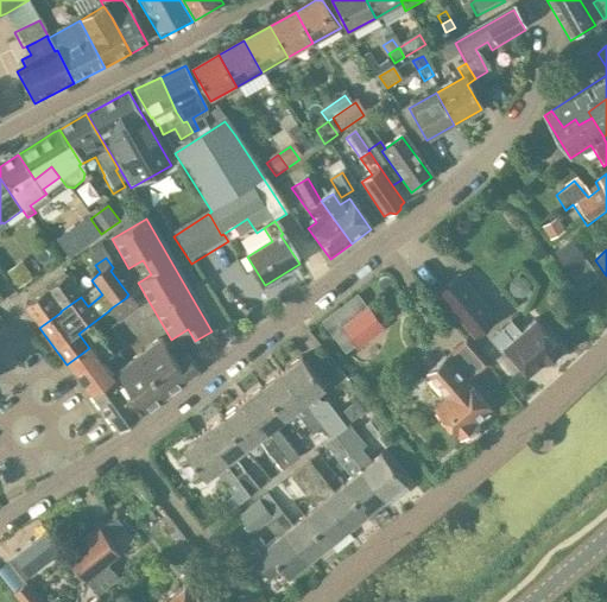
[(24,309),(39,328),(61,312),(61,311),(81,297),(67,278),(24,309)]
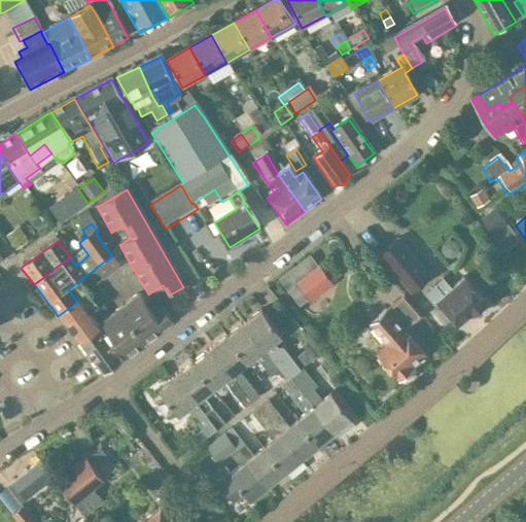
[(396,243),(378,259),(410,297),(429,280),(396,243)]
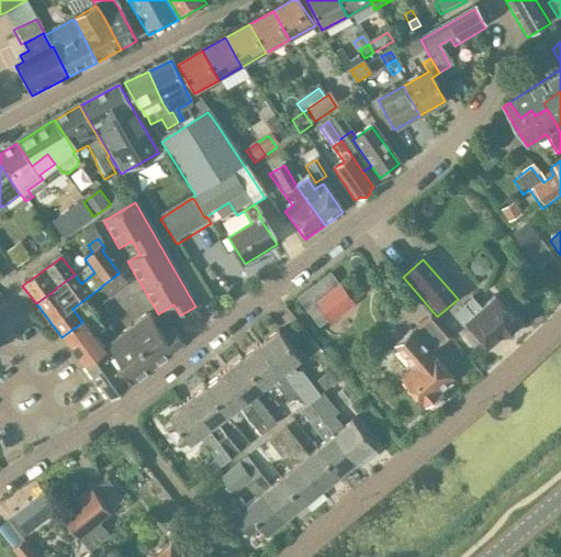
[(103,285),(100,288),(109,302),(127,289),(118,275),(103,285)]
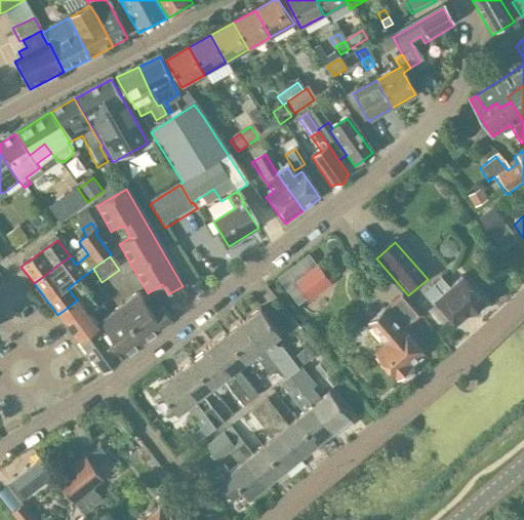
[(316,269),(293,285),(308,305),(330,288),(316,269)]
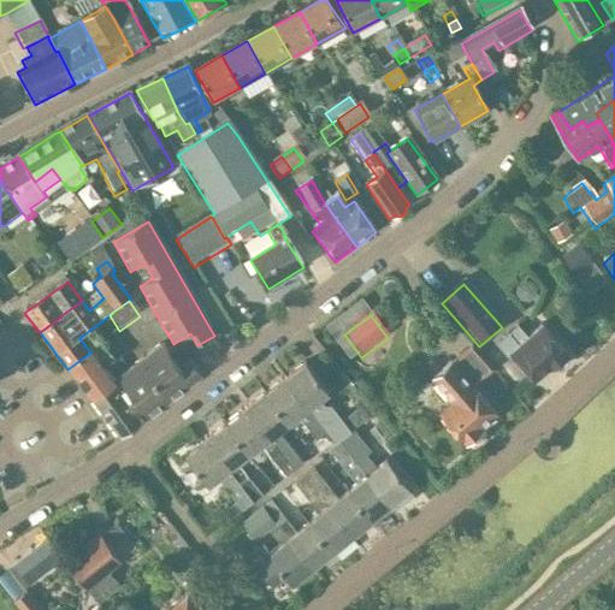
[(536,384),(553,369),(560,373),(568,366),(565,359),(567,356),(540,327),(519,348),(509,337),(496,348),(507,360),(510,356),(536,384)]
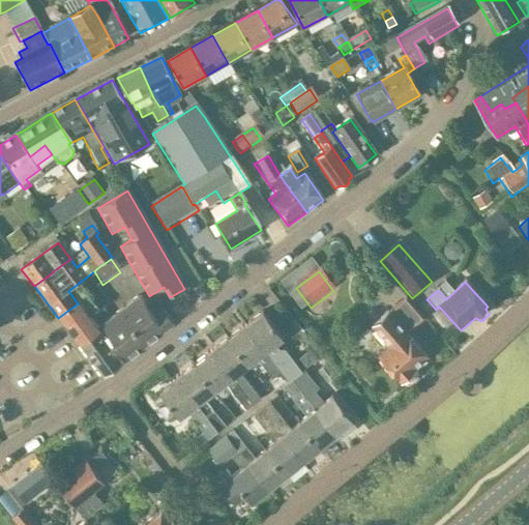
[(97,312),(78,284),(68,291),(78,303),(58,318),(80,347),(99,332),(88,318),(97,312)]
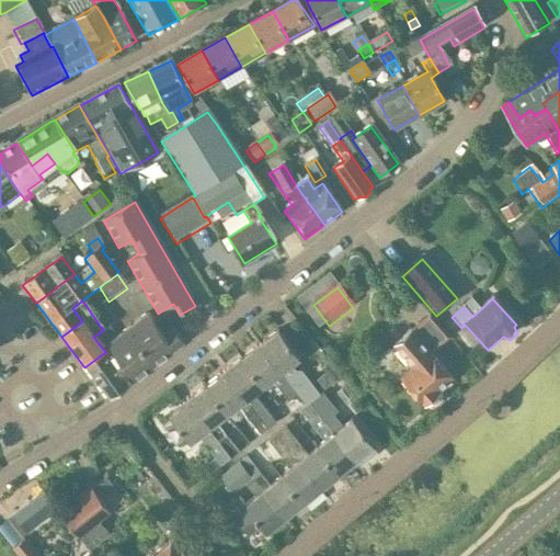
[(127,332),(153,367),(183,344),(173,331),(164,338),(147,316),(127,332)]
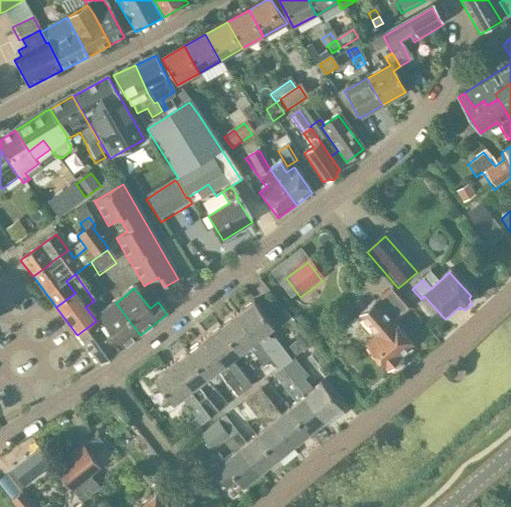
[(122,349),(140,335),(116,303),(97,317),(122,349)]
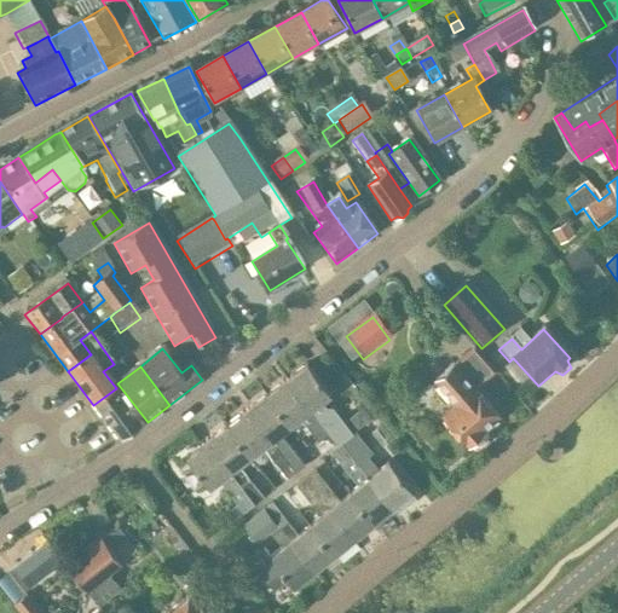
[(325,412),(321,406),(329,399),(306,369),(286,385),(309,415),(328,439),(336,450),(340,447),(341,447),(356,437),(354,435),(351,437),(331,411),(325,412)]
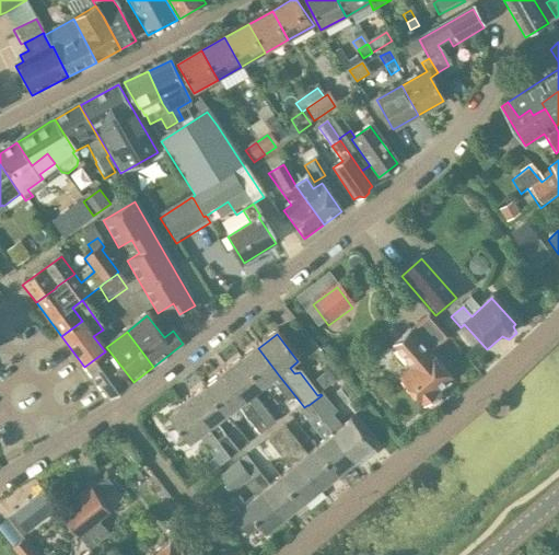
[(438,401),(437,394),(452,380),(429,354),(428,355),(410,334),(395,347),(412,368),(399,379),(423,405),(426,404),(431,406),(438,401)]
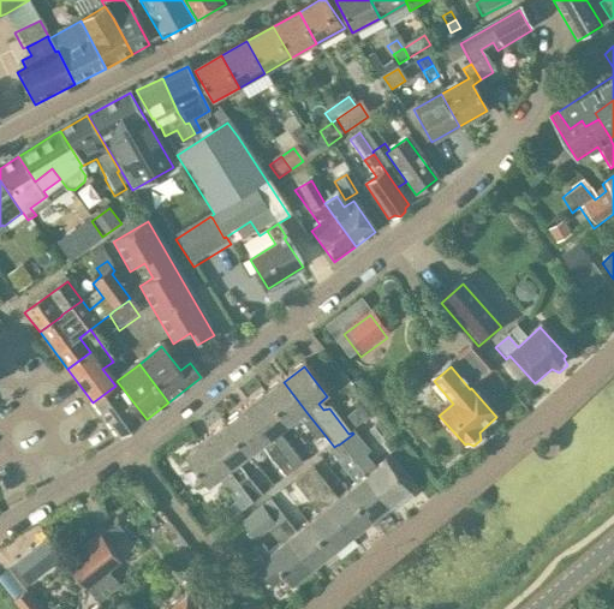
[(307,412),(284,382),(263,398),(287,428),(299,418),(317,442),(326,436),(307,412)]
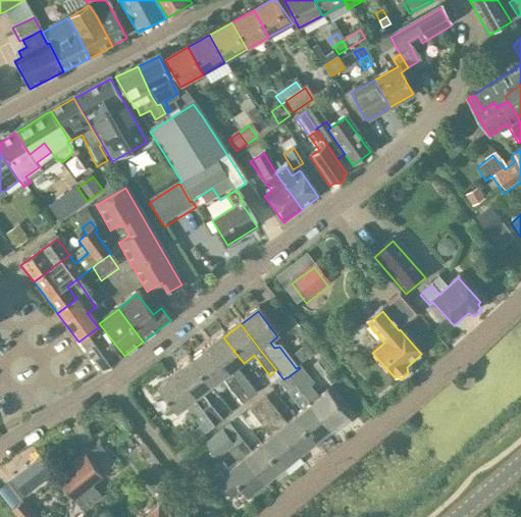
[(120,359),(98,327),(79,342),(102,372),(120,359)]
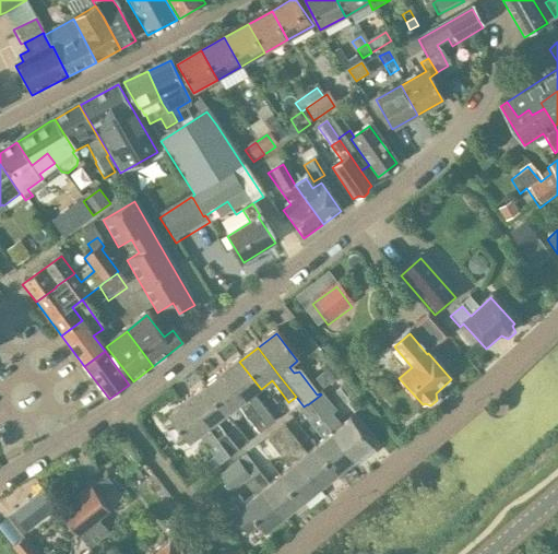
[(261,389),(239,362),(222,375),(260,424),(264,431),(273,424),(251,396),(261,389)]
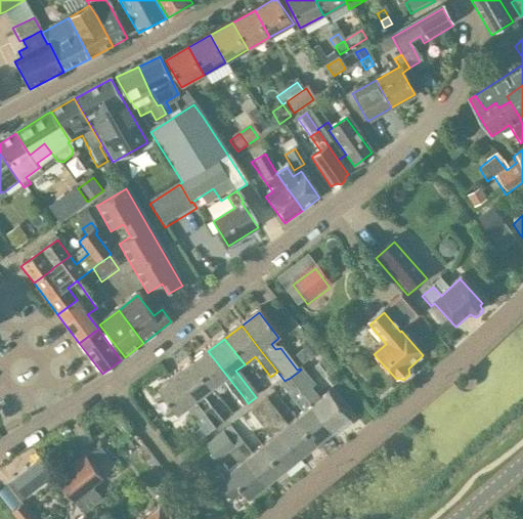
[(208,351),(190,365),(210,390),(221,382),(235,402),(244,397),(208,351)]
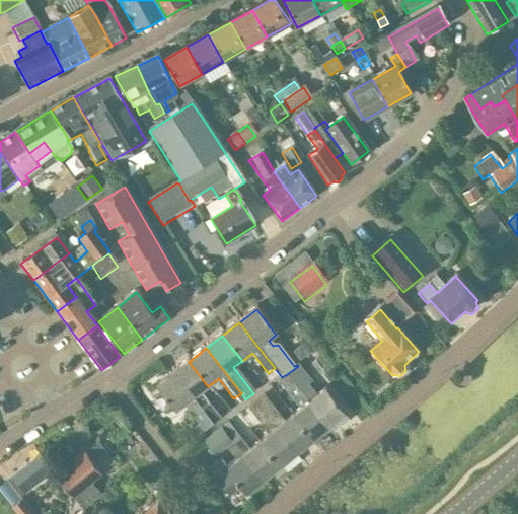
[(208,386),(189,362),(172,374),(207,418),(206,419),(212,426),(212,427),(220,422),(199,394),(208,386)]
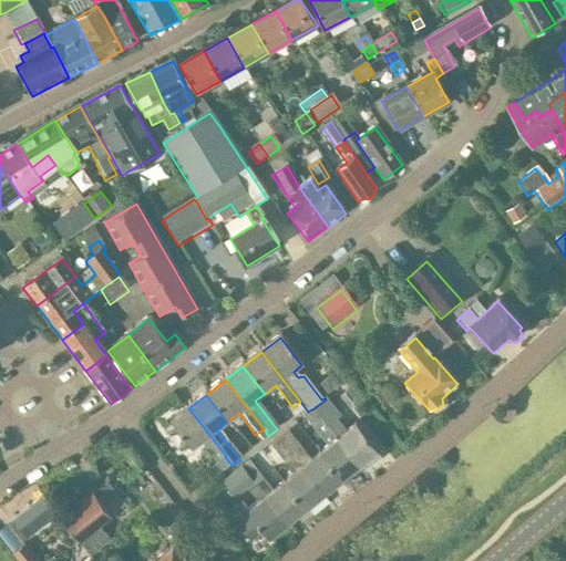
[(323,425),(337,440),(337,442),(359,469),(378,454),(356,426),(346,434),(337,423),(341,419),(326,400),(312,409),(323,425)]
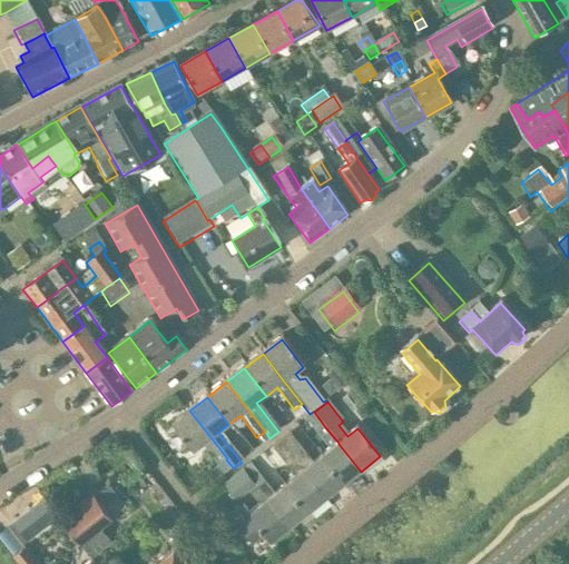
[(227,458),(189,411),(170,424),(193,453),(204,444),(225,473),(233,467),(226,459),(227,458)]
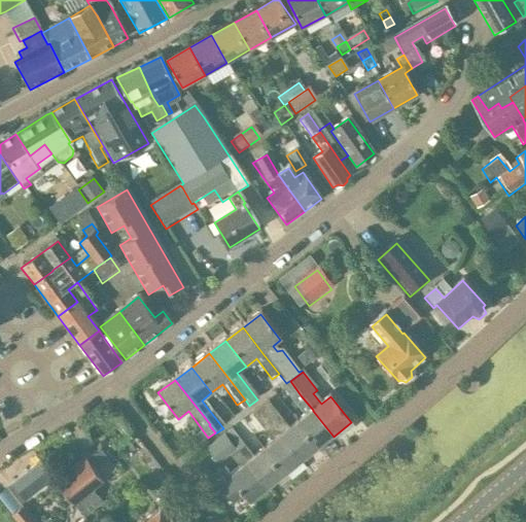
[(286,383),(280,387),(292,402),(301,395),(290,381),(289,381),(286,383)]
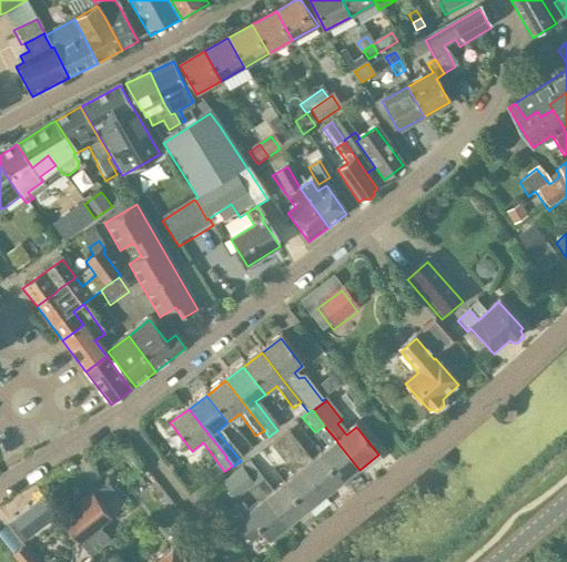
[(324,426),(315,432),(328,449),(320,456),(342,484),(360,470),(337,442),(337,441),(324,426)]
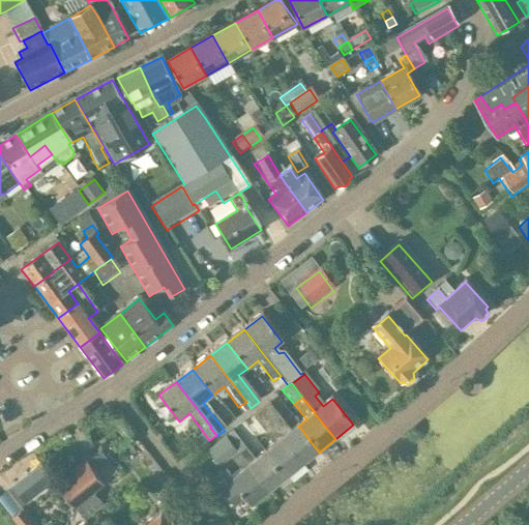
[(319,453),(298,426),(291,432),(270,406),(261,413),(271,427),(302,466),(319,453)]
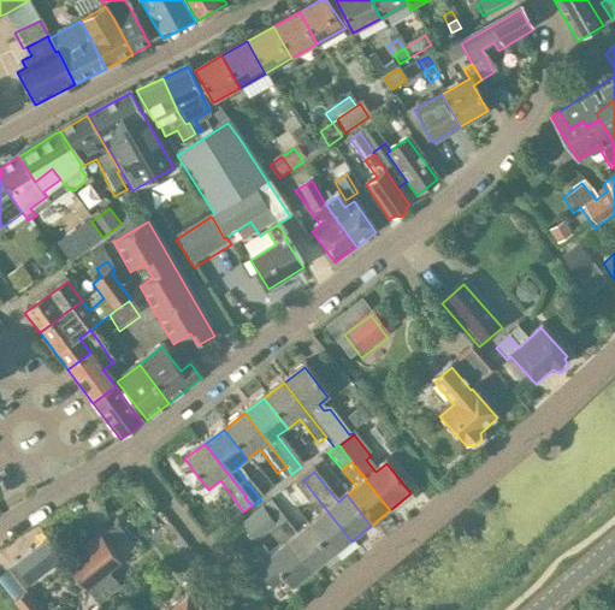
[(303,480),(295,486),(307,502),(311,499),(314,497),(315,496),(303,480)]
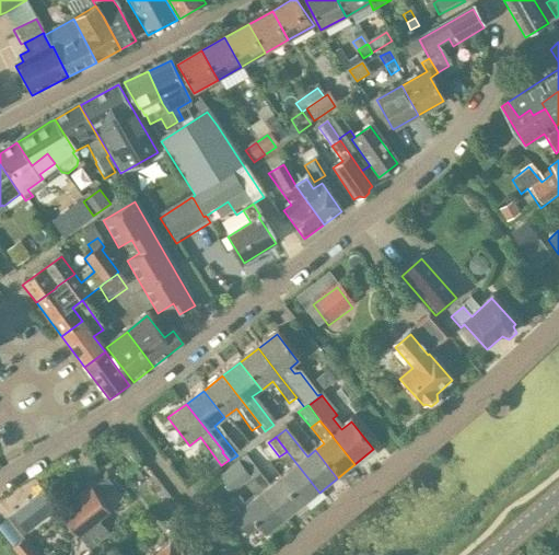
[(282,454),(279,457),(290,470),(280,478),(302,507),(318,494),(319,493),(287,451),(286,452),(282,454)]
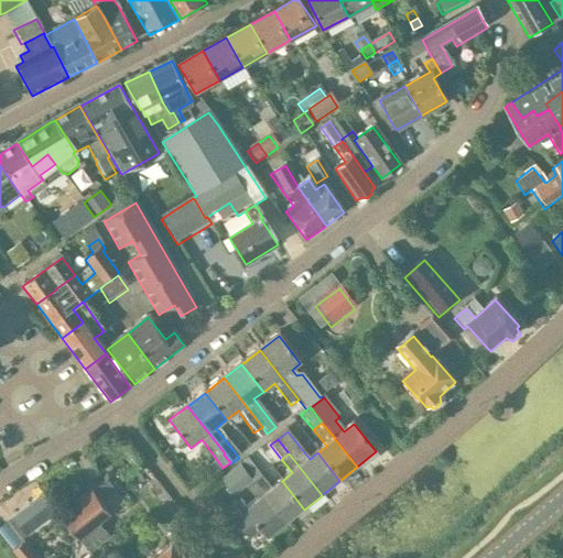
[(228,477),(223,482),(235,498),(246,489),(248,488),(252,484),(253,483),(248,476),(241,467),(228,477)]
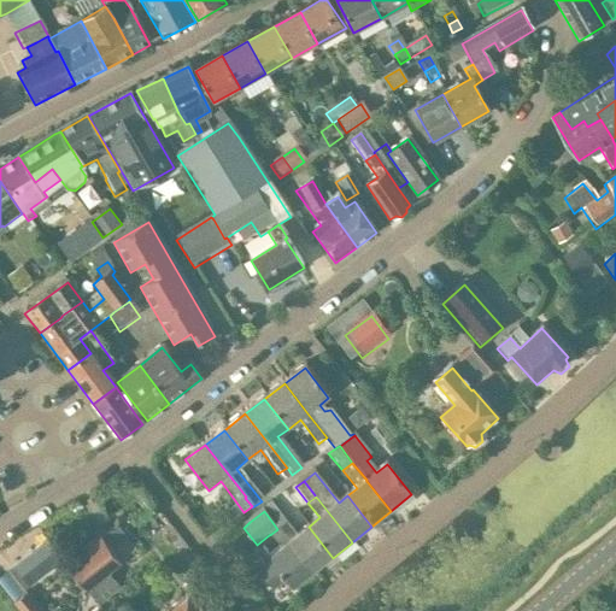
[(280,515),(271,521),(277,529),(312,574),(333,558),(309,527),(297,536),(280,515)]
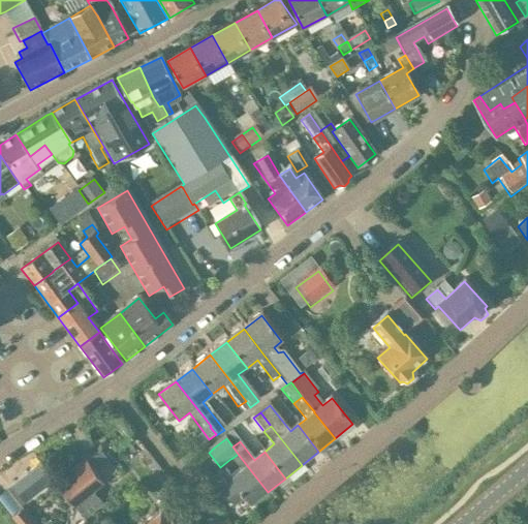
[(86,464),(85,462),(55,485),(87,522),(103,507),(92,494),(116,474),(99,454),(86,464)]
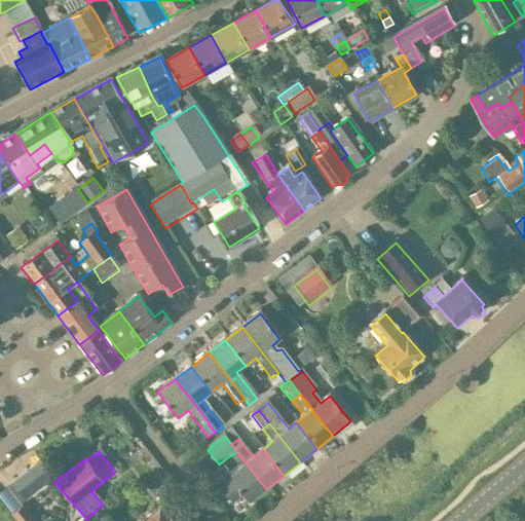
[(223,471),(214,478),(233,503),(244,494),(250,503),(266,489),(236,451),(235,452),(231,455),(229,456),(238,469),(228,477),(223,471)]
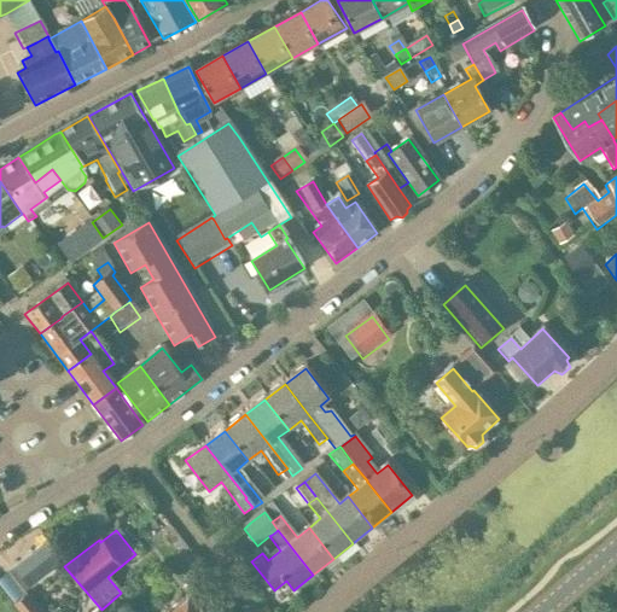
[(46,545),(12,571),(29,593),(63,565),(46,545)]
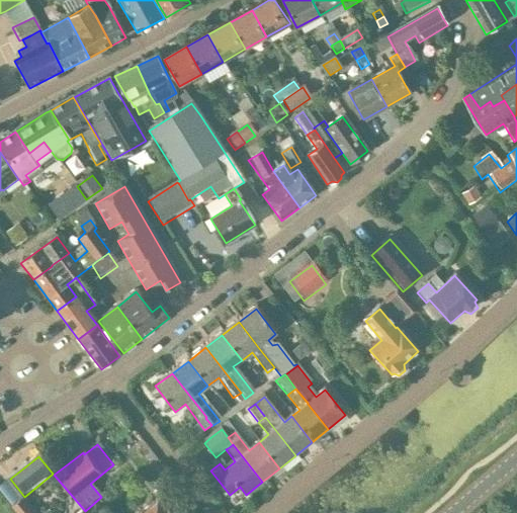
[(172,512),(160,498),(142,512),(172,512)]
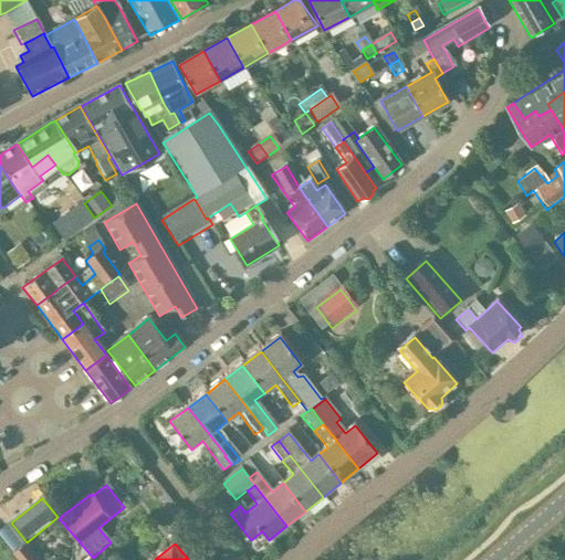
[(34,559),(23,545),(9,557),(11,559),(34,559)]
